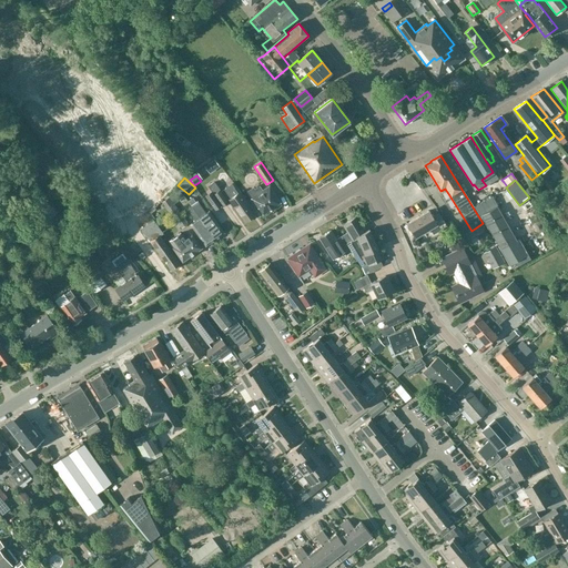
[(245,201),(232,183),(221,190),(214,181),(208,185),(212,191),(205,195),(216,210),(229,200),(245,222),(256,214),(246,200),(245,201)]
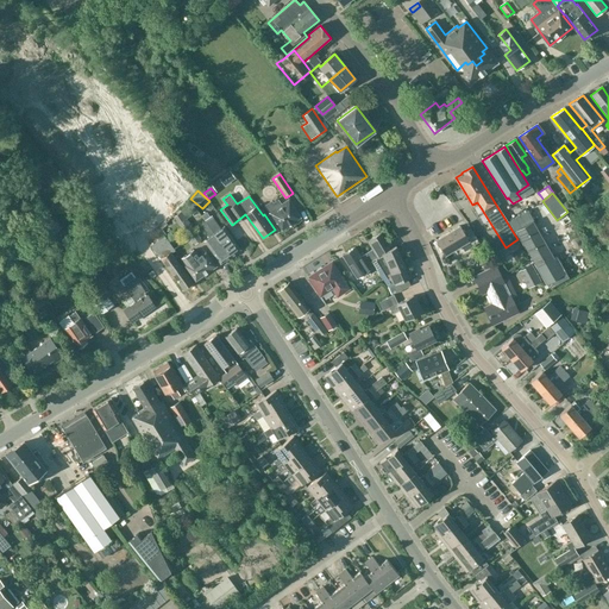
[(168,213),(177,207),(170,195),(159,201),(168,213)]
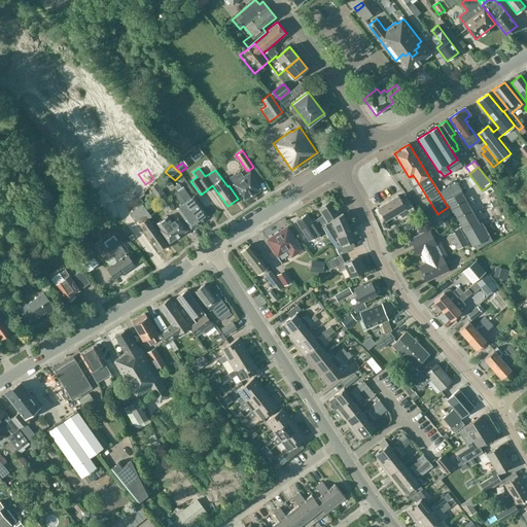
[(260,188),(250,172),(243,177),(241,173),(237,176),(236,173),(230,178),(244,200),(260,188)]
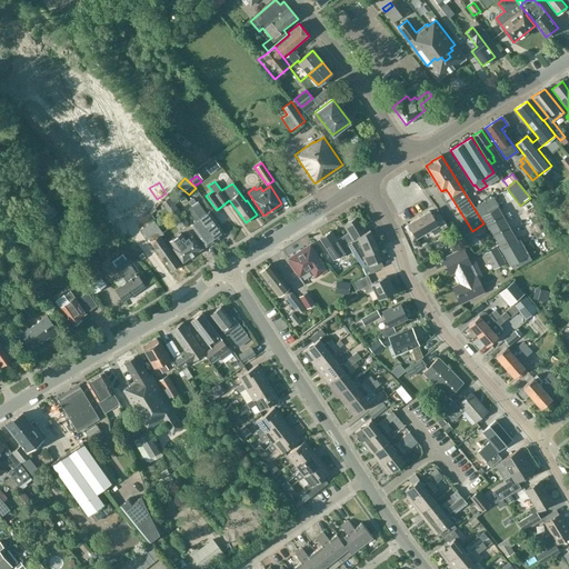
[(181,192),(171,199),(175,203),(185,197),(181,192)]
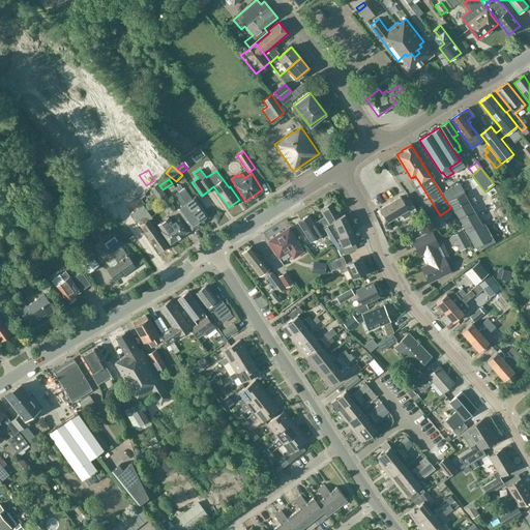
[(493,237),(492,237),(483,224),(481,225),(464,195),(465,194),(459,184),(443,194),(448,202),(449,202),(475,247),(476,246),(478,251),(496,241),(493,237)]
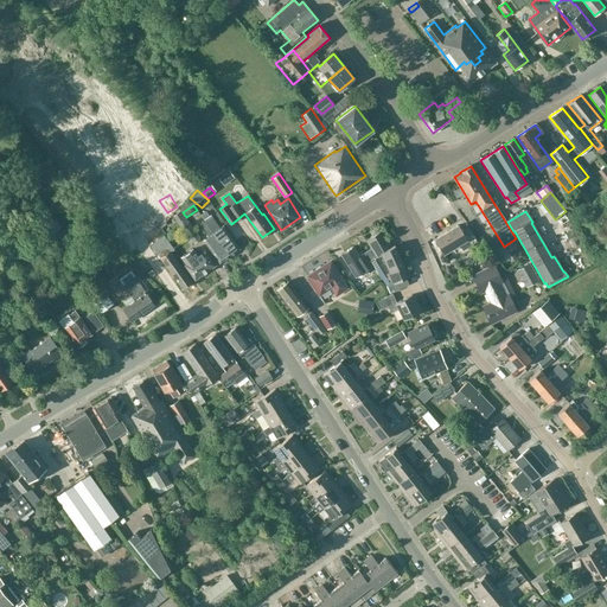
[(204,219),(230,256),(241,249),(223,224),(219,228),(210,216),(204,219)]
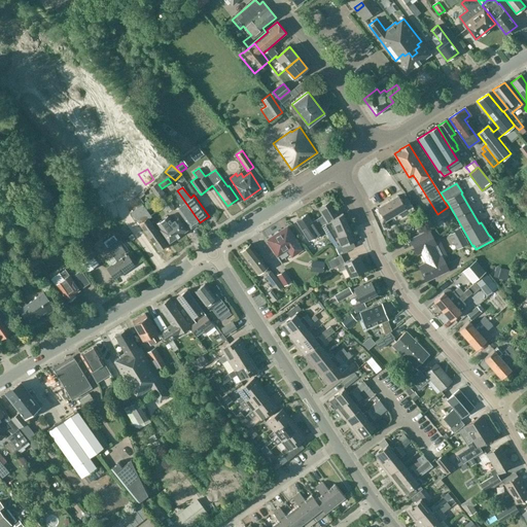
[(191,229),(200,222),(177,190),(173,195),(180,205),(177,208),(181,214),(191,229)]
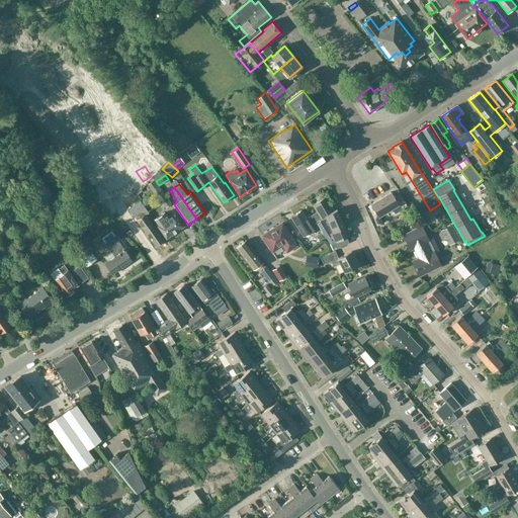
[(401,209),(408,206),(398,190),(392,193),(391,192),(371,204),(378,217),(398,204),(401,209)]
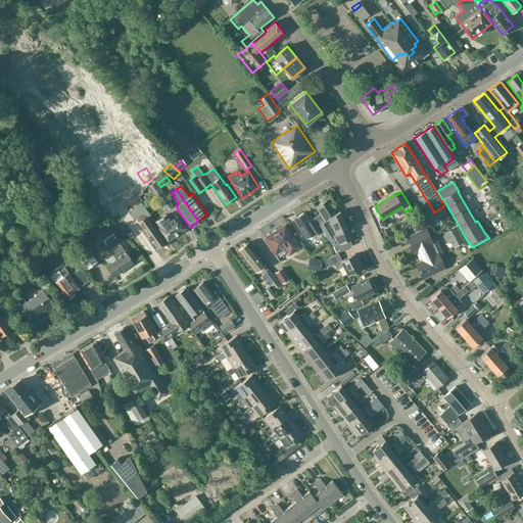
[(158,198),(168,210),(174,205),(164,194),(158,198)]
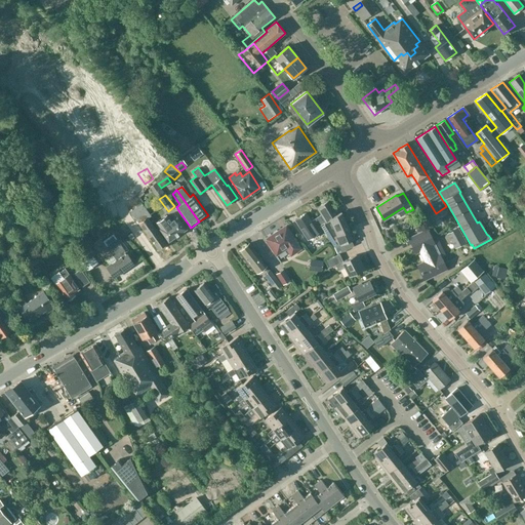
[(354,240),(349,230),(350,229),(341,212),(336,214),(328,200),(317,207),(322,214),(316,217),(334,246),(337,254),(355,246),(352,240),(354,240)]
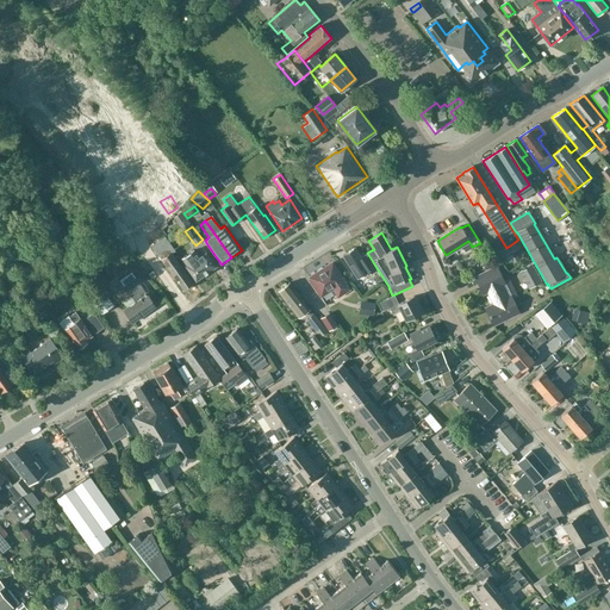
[(175,250),(168,241),(165,236),(153,244),(182,287),(192,281),(172,253),(175,250)]
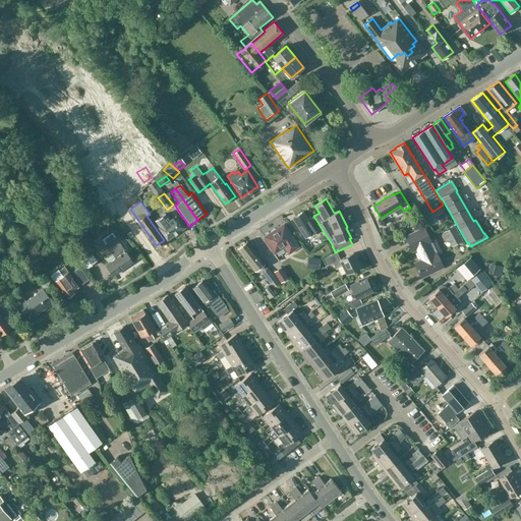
[(317,239),(314,238),(307,228),(312,226),(303,212),(293,218),(301,232),(298,234),(299,236),(305,244),(310,251),(320,243),(317,239)]
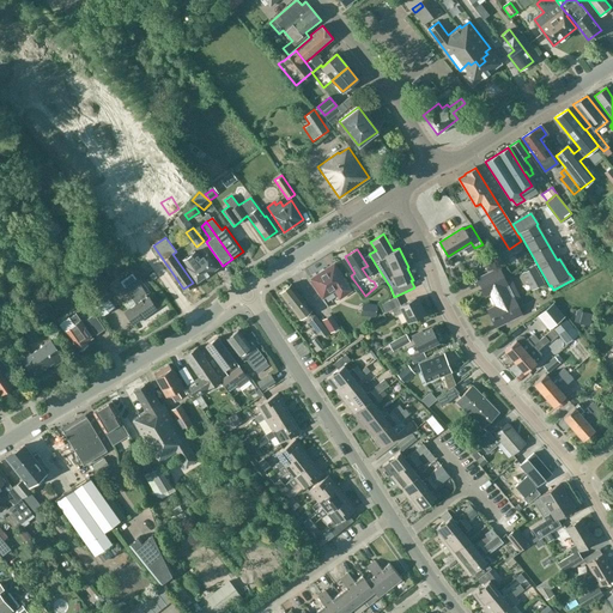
[(198,283),(218,268),(208,254),(201,258),(196,250),(183,260),(188,267),(198,283)]
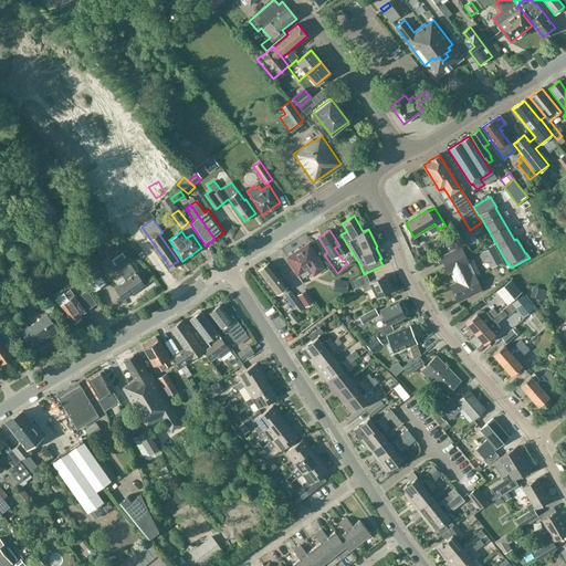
[(299,275),(310,268),(315,274),(326,266),(311,245),(304,250),(302,248),(300,249),(299,248),(294,251),(294,252),(286,259),(299,275)]
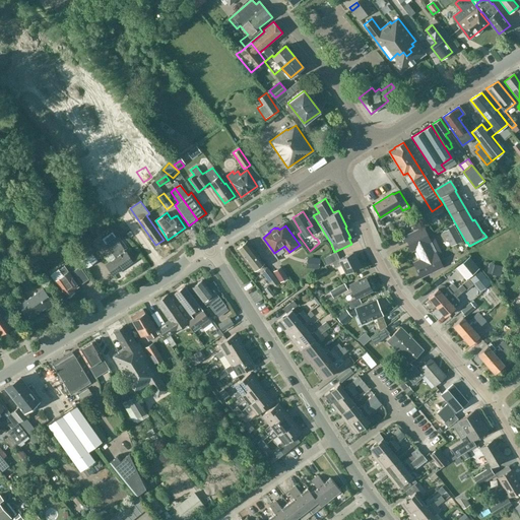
[(454,225),(443,232),(448,240),(458,234),(454,225)]
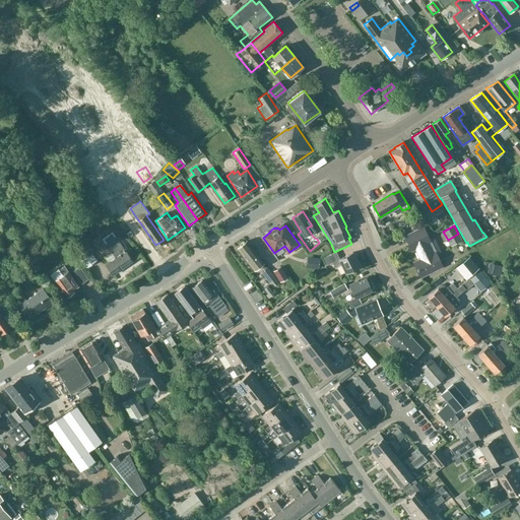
[(420,276),(443,266),(436,250),(434,251),(430,243),(432,242),(425,226),(405,236),(409,244),(412,243),(420,259),(413,262),(420,276)]
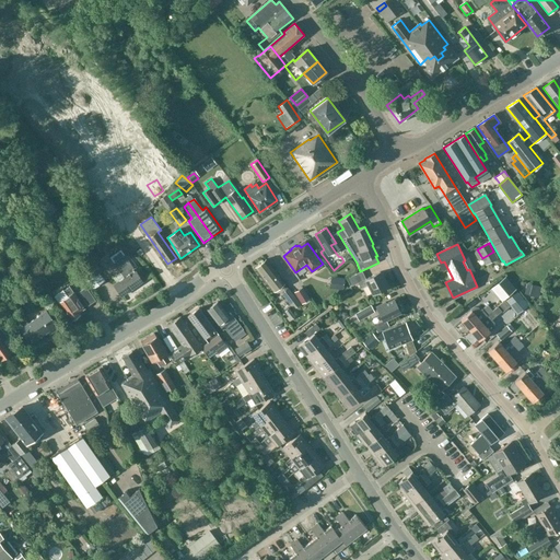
[(127,256),(126,256),(125,255),(119,259),(117,256),(113,259),(116,264),(125,278),(114,284),(121,296),(143,281),(127,256)]
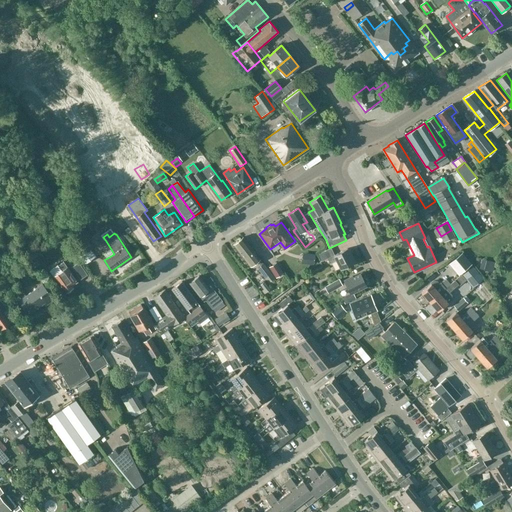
[(250,266),(259,259),(243,237),(234,245),(250,266)]
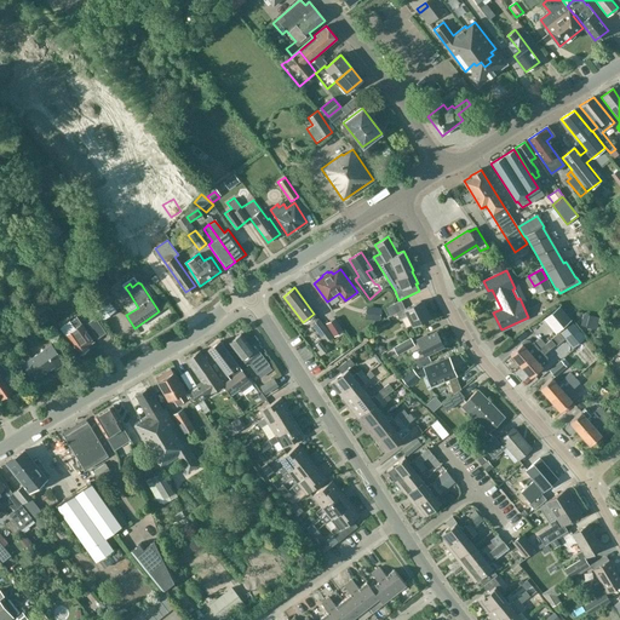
[(92,304),(103,319),(116,310),(104,294),(92,304)]
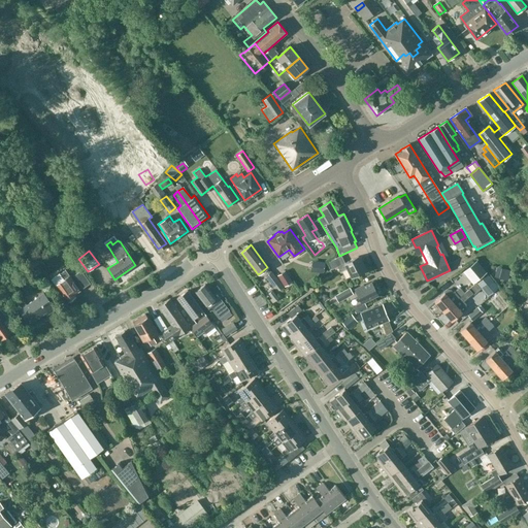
[(352,276),(365,270),(358,256),(344,263),(341,256),(328,262),(332,269),(337,266),(340,271),(347,268),(352,276)]
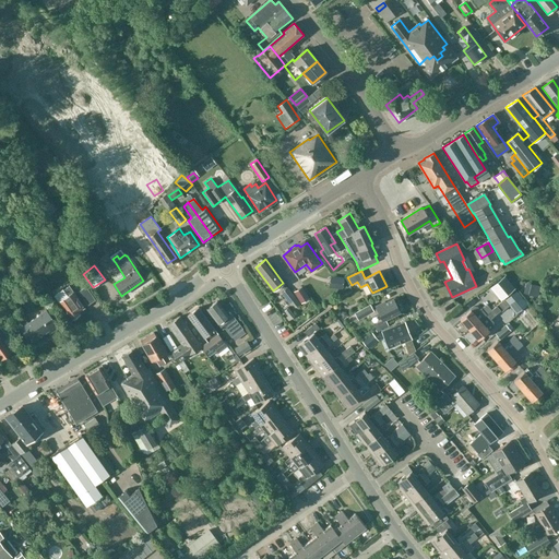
[(503,276),(490,288),(501,300),(514,288),(503,276)]
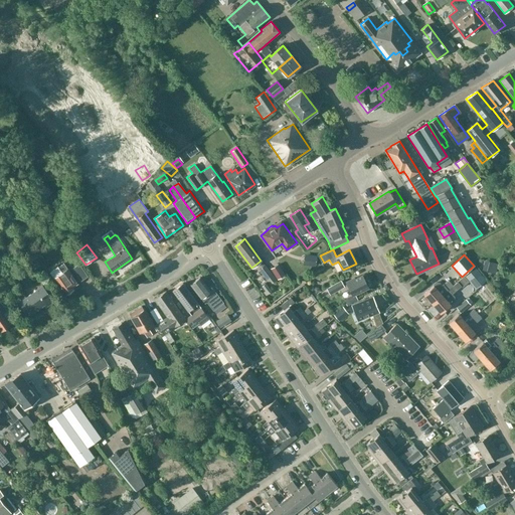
[(309,255),(308,267),(316,267),(317,255),(309,255)]
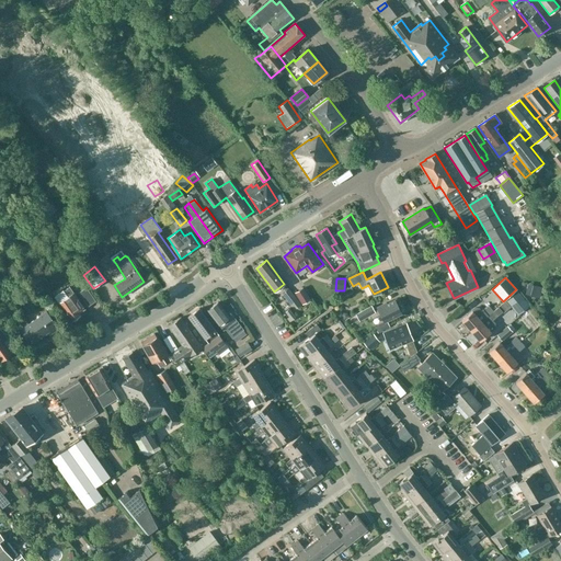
[(64,289),(54,296),(58,304),(60,302),(72,320),(81,315),(80,313),(86,309),(70,287),(65,292),(64,289)]
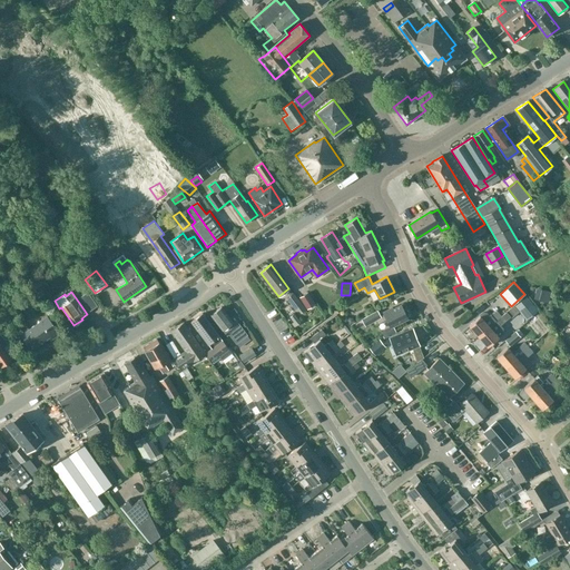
[(88,292),(80,297),(86,305),(94,300),(88,292)]
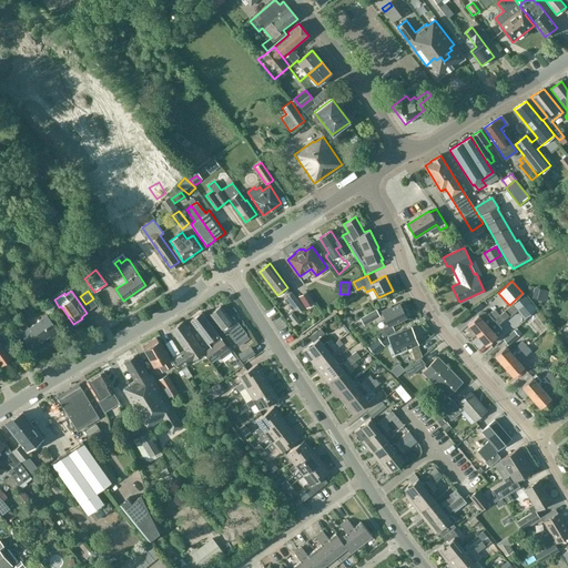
[(298,296),(306,308),(315,303),(306,291),(298,296)]
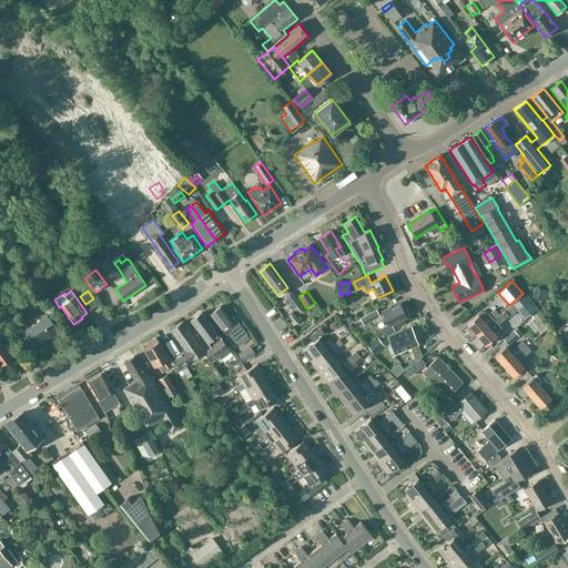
[(548,295),(535,292),(533,300),(546,303),(548,295)]
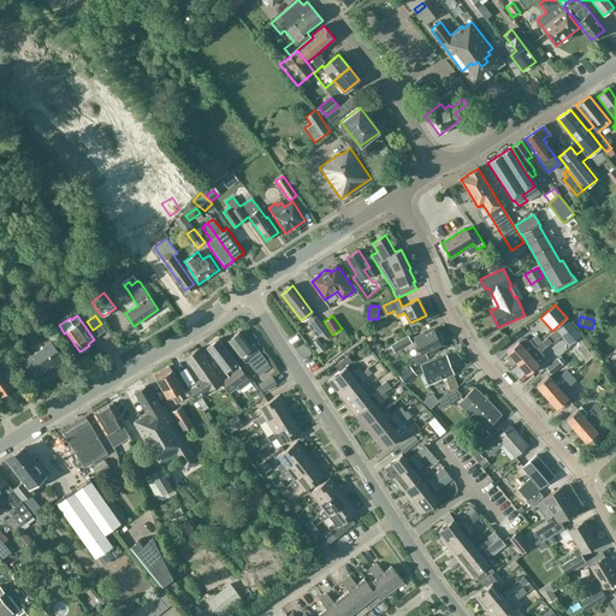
[(331,335),(318,318),(309,324),(319,335),(321,333),(325,338),(331,335)]
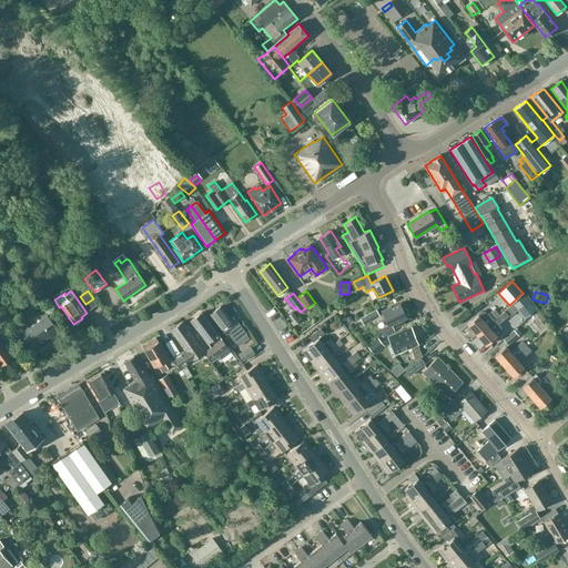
[(524,320),(536,310),(526,296),(513,305),(524,320)]
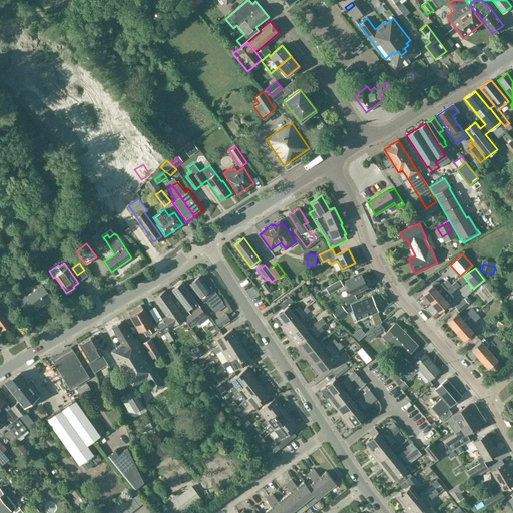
[(351,294),(366,287),(360,275),(353,279),(352,278),(345,281),(346,283),(342,285),(340,280),(325,288),(328,294),(338,289),(340,292),(348,288),(351,294)]
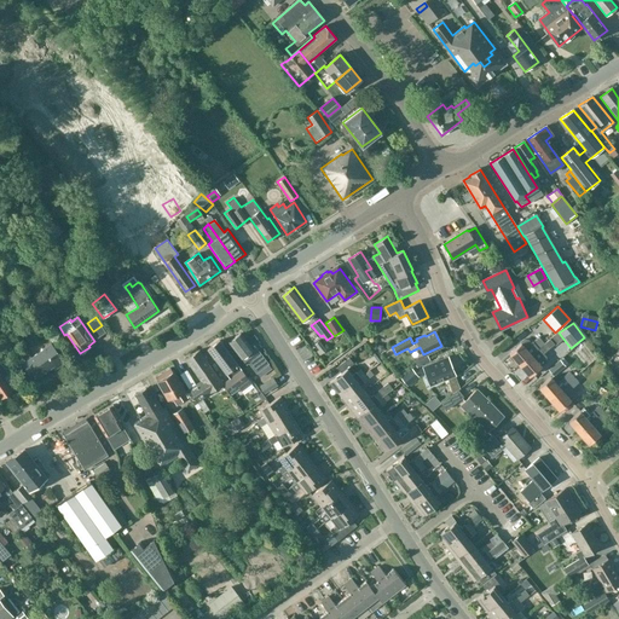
[(308,333),(302,336),(308,343),(313,340),(308,333)]
